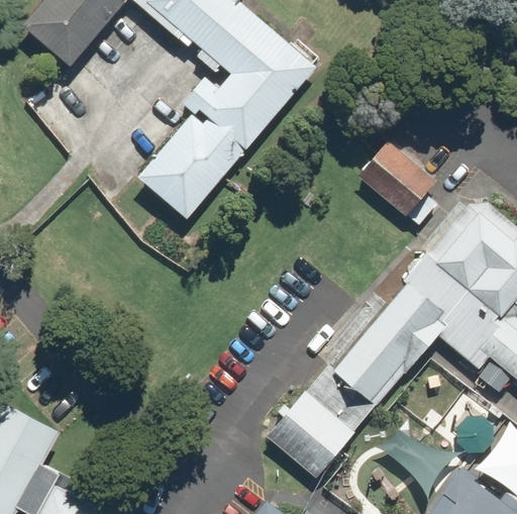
[(37,0),(21,20),(73,63),(124,0),(37,0)]
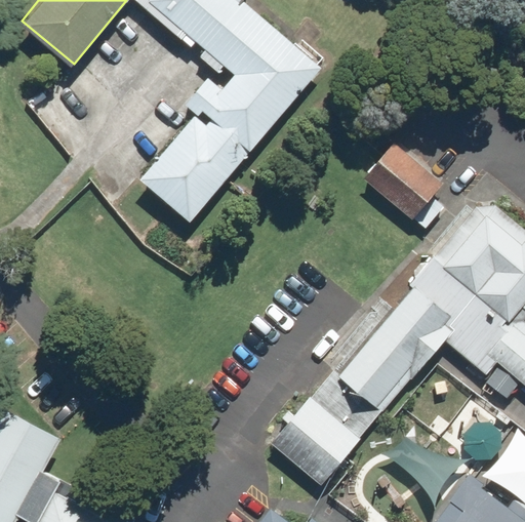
[(137,178),(190,223),(321,68),(239,0),(132,0),(226,73),(137,178)]
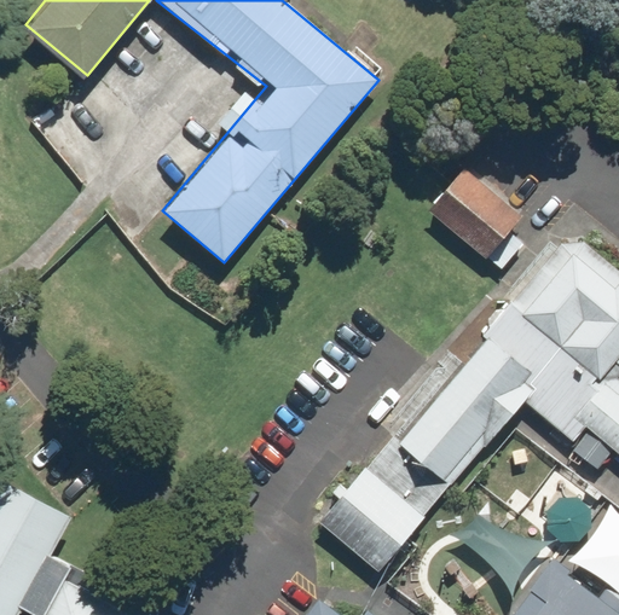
[(519,219),(461,170),(429,209),(486,257),(519,219)]
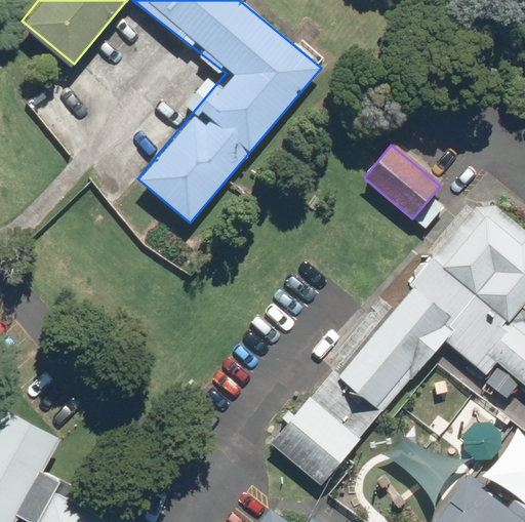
[(273,447),(322,487),(444,342),(485,376),(497,362),(524,386),(524,325),(515,317),(524,305),(524,230),(484,196),(273,447)]
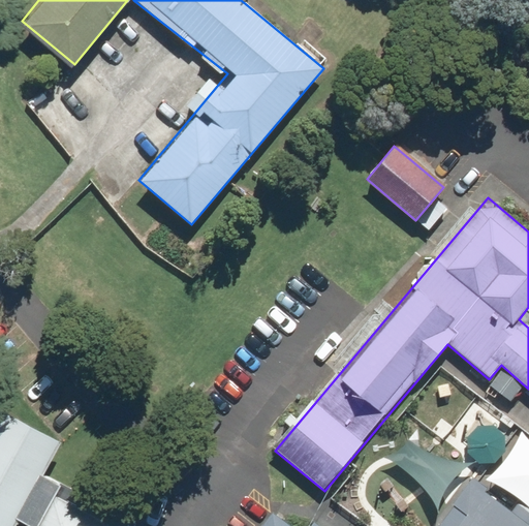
[(460,395),(442,380),(426,399),(443,413),(460,395)]
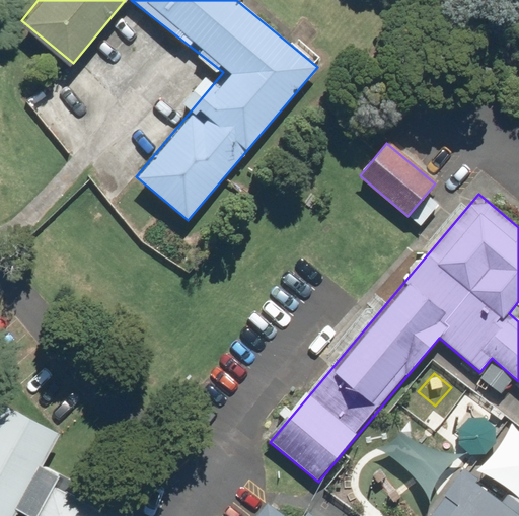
[(10,515),(58,430),(1,399),(0,400),(0,515),(10,515)]
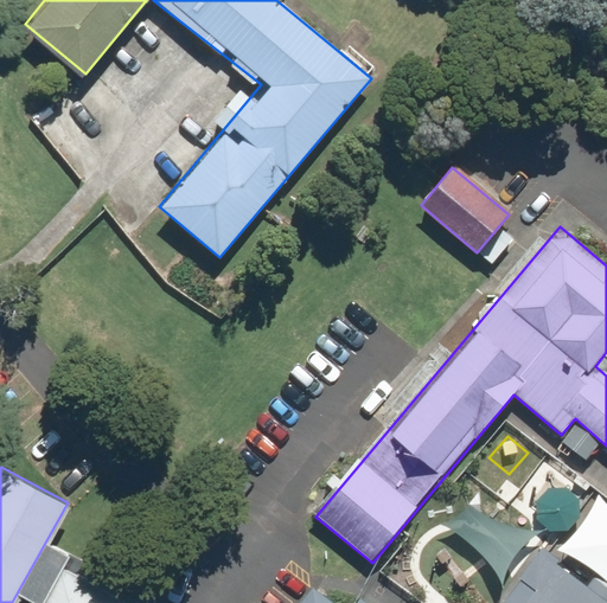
[(606,602),(606,583),(543,537),(493,602),(362,602),(358,600),(356,602),(332,602),(311,588),(299,602),(606,602)]
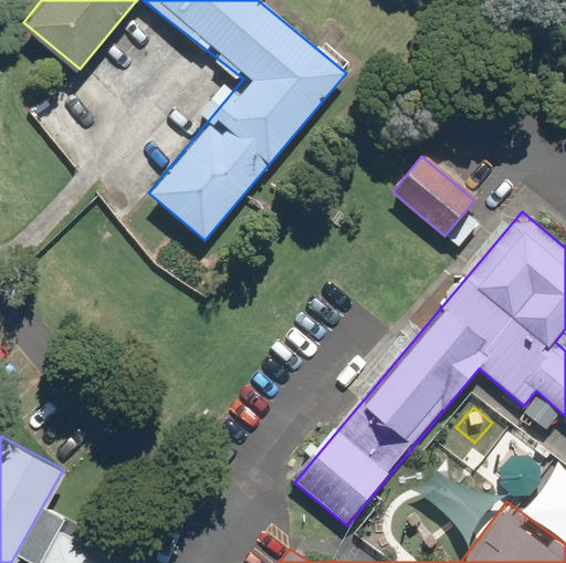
[(123,562),(60,528),(40,562),(123,562)]
